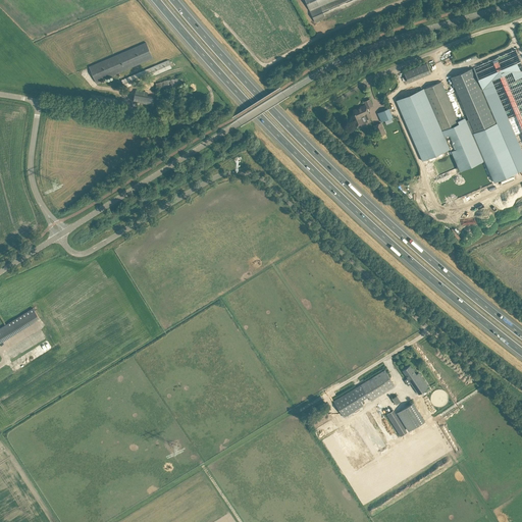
[(306,0),(316,21),(364,0),(306,0)]
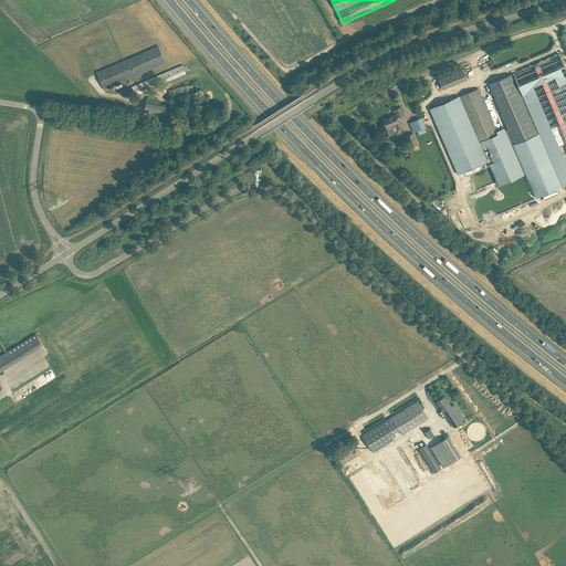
[(97,72),(104,88),(105,88),(166,63),(158,45),(97,72)]
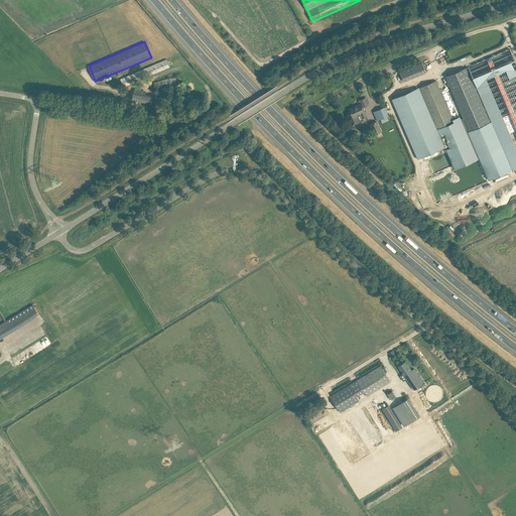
[(120,79),(124,87),(169,67),(166,59),(120,79)]
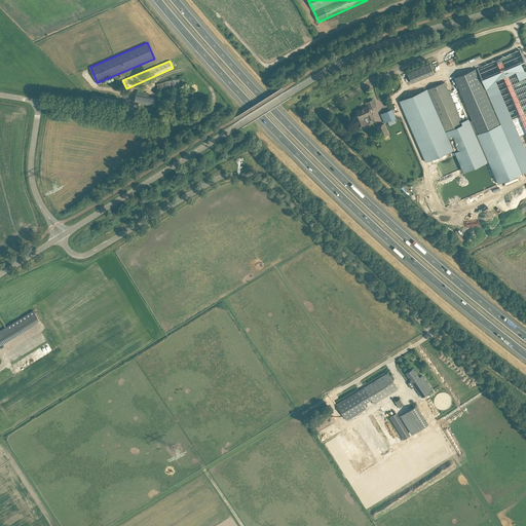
[(407,73),(411,82),(435,73),(430,64),(407,73)]
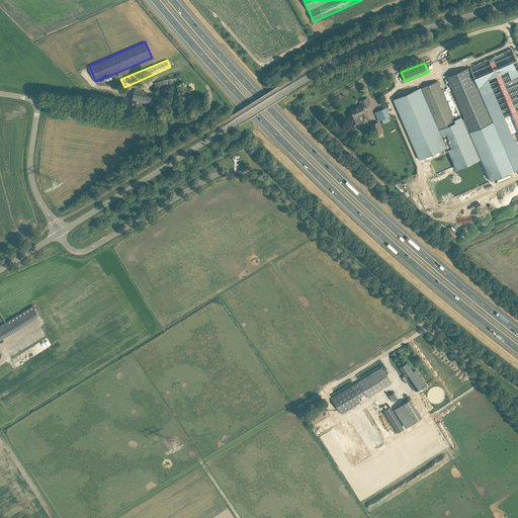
[(182,84),(181,78),(177,79),(177,77),(172,78),(162,80),(162,81),(155,82),(157,90),(182,84)]
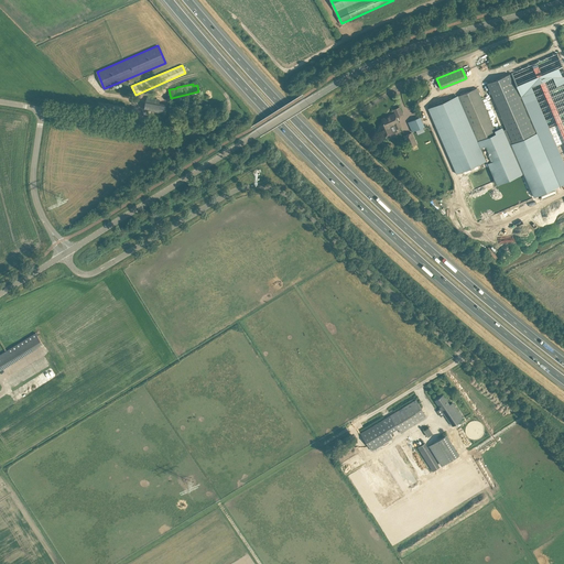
[(140,108),(144,109),(164,112),(166,105),(159,102),(160,99),(142,96),(140,108)]
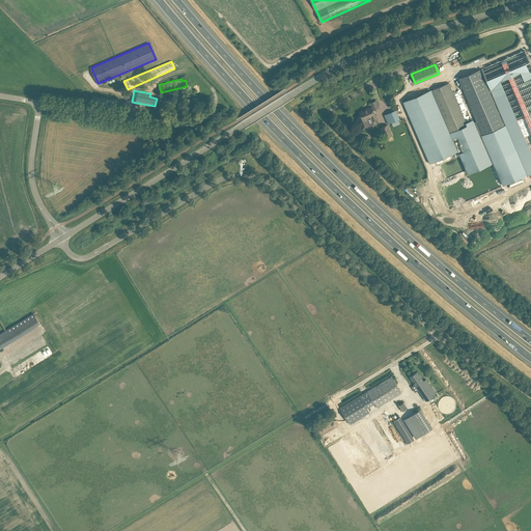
[(357,118),(362,128),(369,124),(367,118),(371,116),(373,121),(378,119),(371,107),(360,112),(361,116),(357,118)]
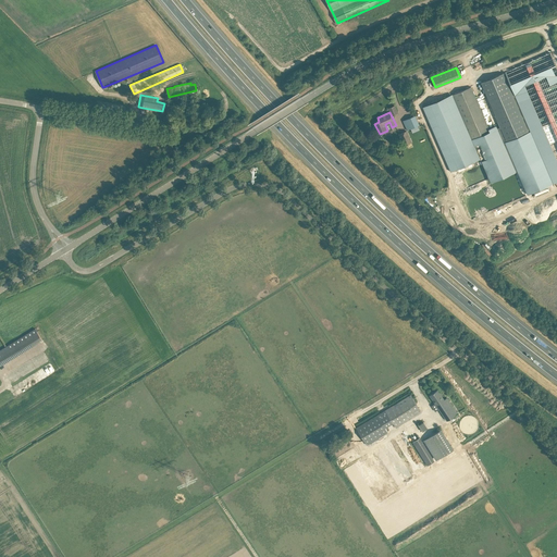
[(416,115),(404,121),(407,130),(419,124),(416,115)]
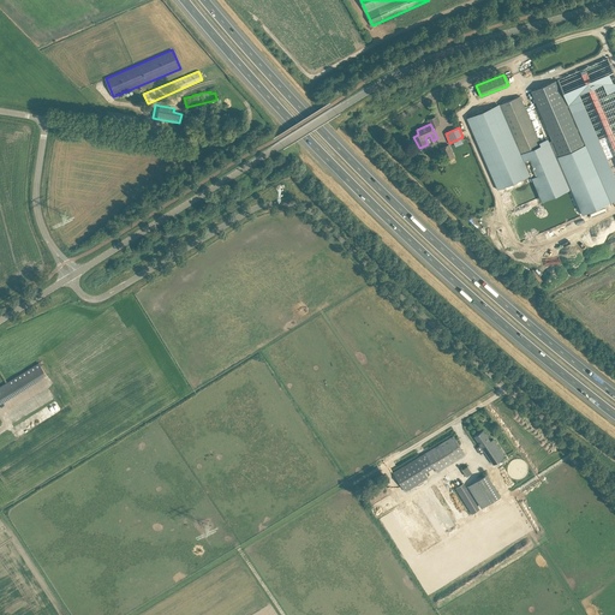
[(440,148),(446,161),(454,156),(449,144),(440,148)]
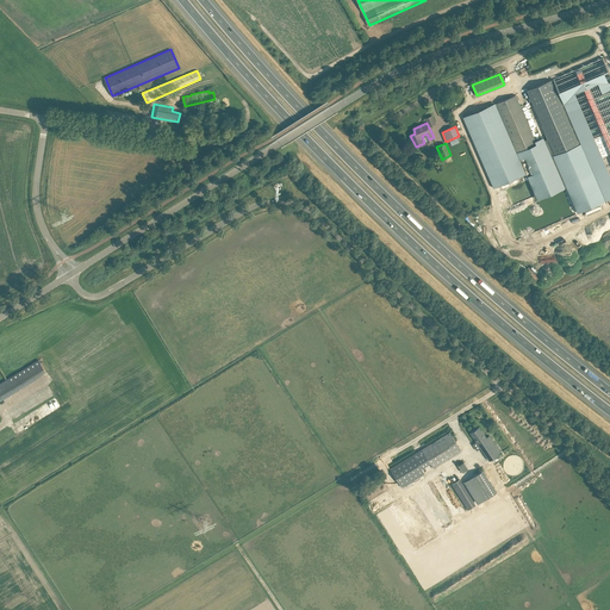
[(47,372),(39,360),(0,383),(0,384),(7,396),(47,372)]
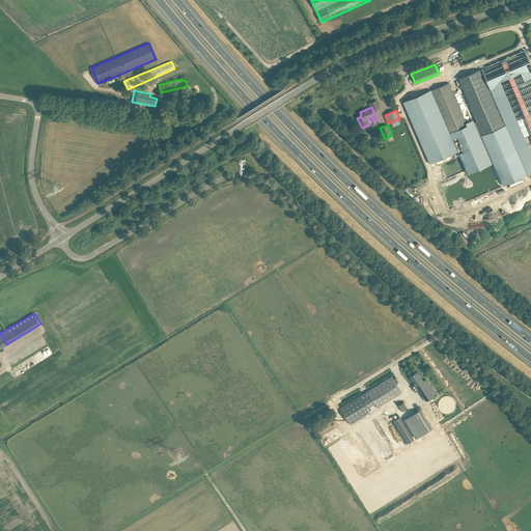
[(410,376),(426,400),(436,394),(426,379),(423,381),(417,371),(410,376)]
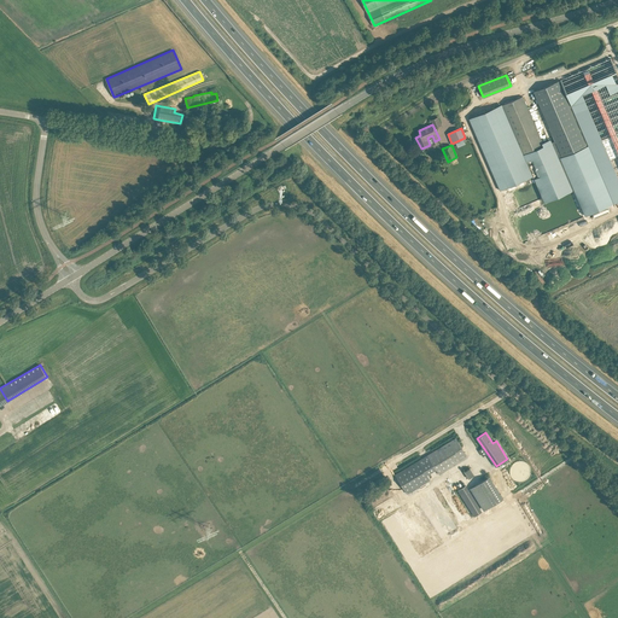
[(439,474),(467,456),(456,438),(396,474),(407,494),(430,479),(427,474),(436,470),(439,474)]
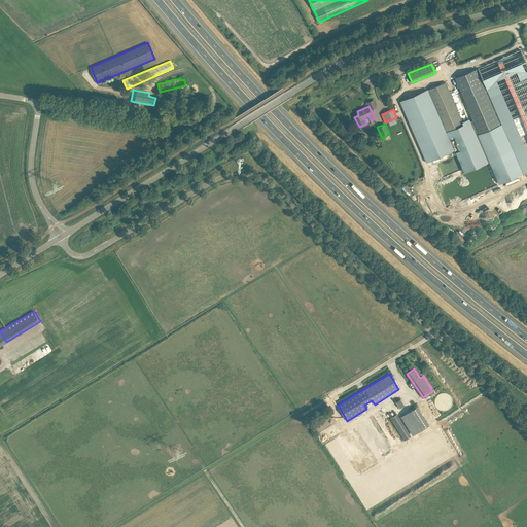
[(395,401),(398,408),(403,406),(400,399),(395,401)]
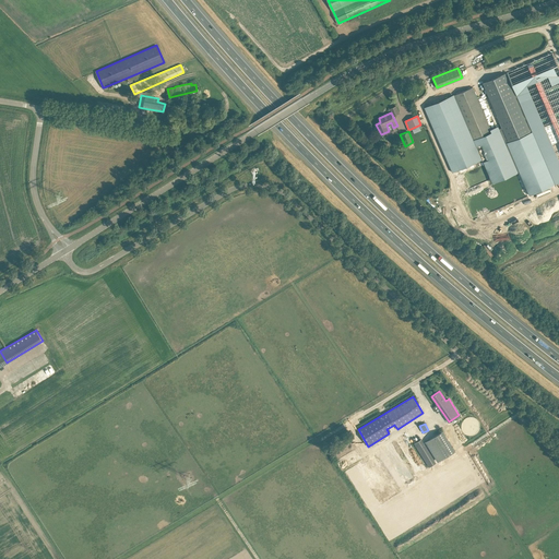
[(442,431),(425,442),(438,462),(455,451),(442,431)]
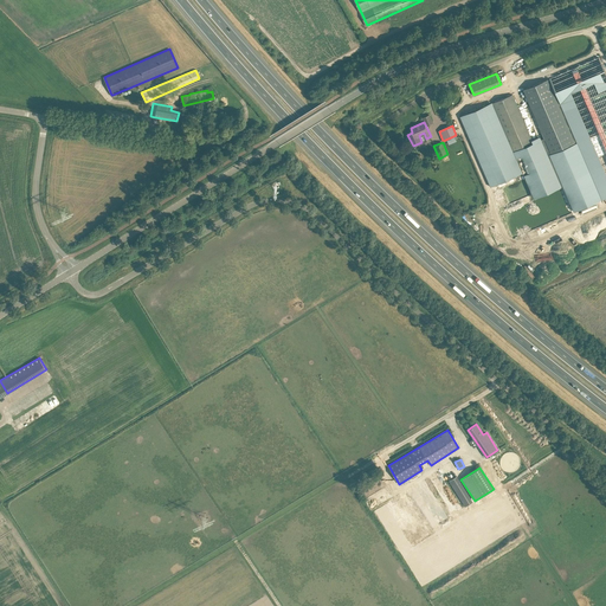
[(457,476),(449,481),(465,507),(472,502),(457,476)]
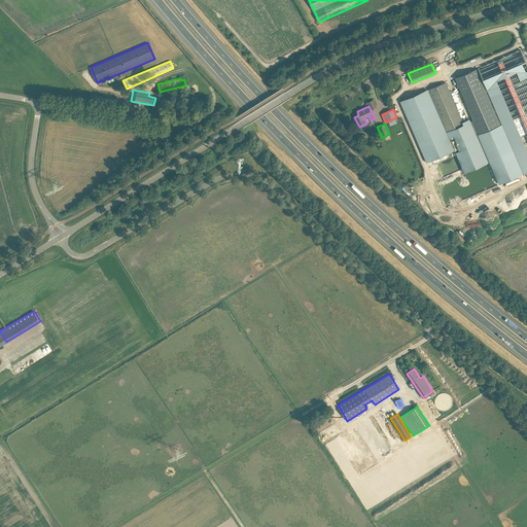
[(354,428),(327,445),(350,480),(376,463),(354,428)]
